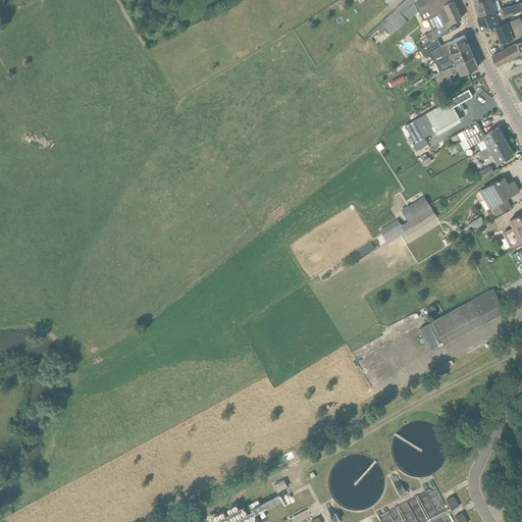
[(418,11),(413,2),(417,0),(416,0),(406,0),(396,8),(385,18),(387,21),(383,25),(386,29),(392,34),(407,20),(418,11)]
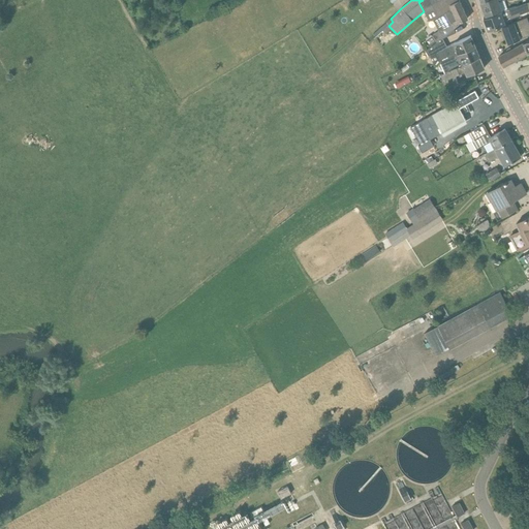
[(423,0),(418,2),(424,11),(429,21),(432,20),(437,17),(452,9),(449,6),(460,2),(459,1),(458,0),(440,0),(439,1),(438,1),(436,0),(436,1),(435,0),(423,0)]
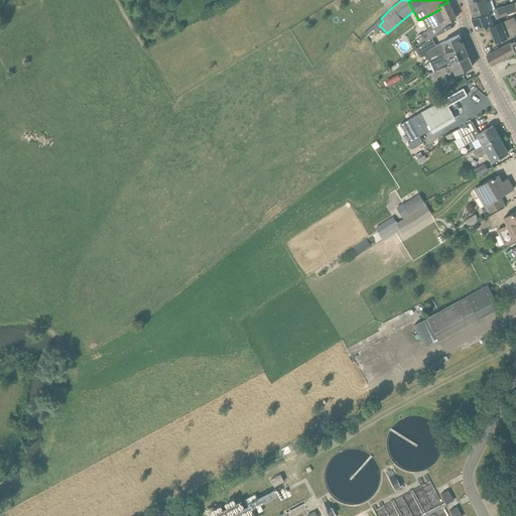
[(490,0),(477,0),(470,3),(475,17),(490,11),(487,2),(490,1),(490,0)]
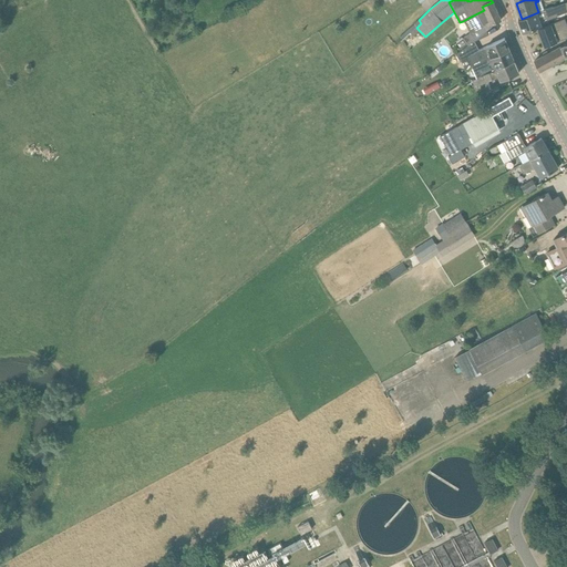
[(523,33),(542,26),(539,20),(546,18),(547,20),(566,12),(566,10),(566,9),(566,1),(538,12),(522,19),(518,20),(523,33)]
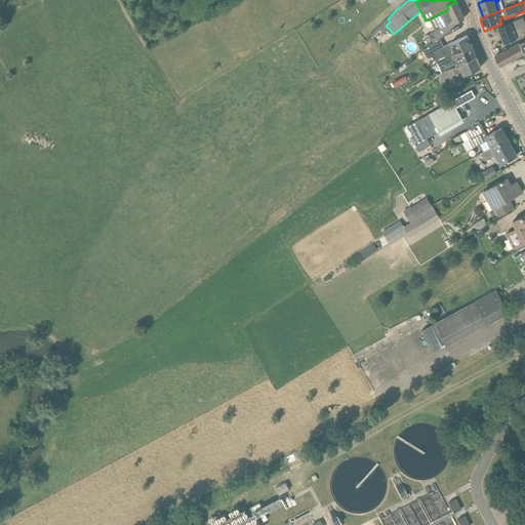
[(455,24),(455,23),(463,18),(456,2),(446,6),(448,9),(434,16),(429,19),(435,31),(429,35),(434,41),(439,37),(451,28),(455,24)]
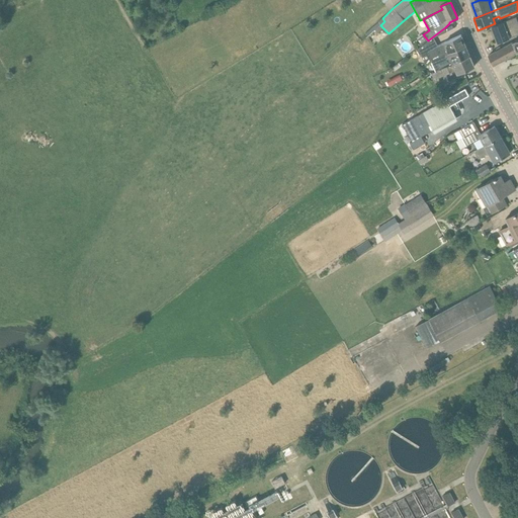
[(517,22),(516,17),(492,27),(498,42),(517,33),(517,22)]
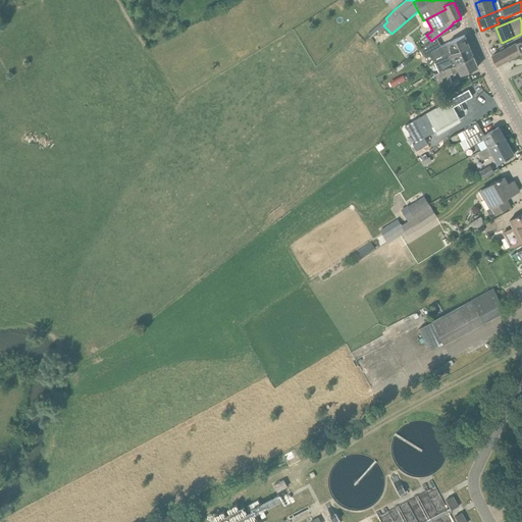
[(383,25),(377,31),(380,34),(386,29),(383,25)]
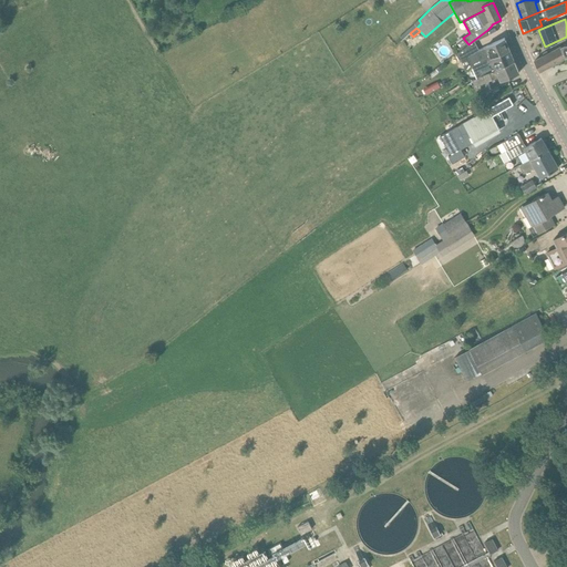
[(474,40),(475,42),(490,34),(487,30),(474,40)]
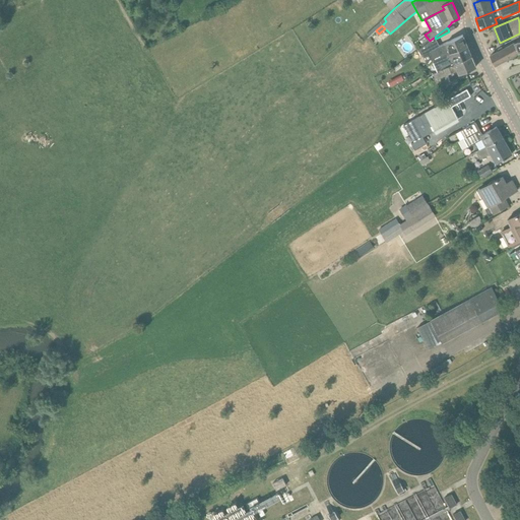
[(463,36),(453,40),(440,46),(436,39),(435,37),(430,41),(430,42),(417,51),(421,57),(429,54),(432,61),(433,61),(467,46),(463,36)]
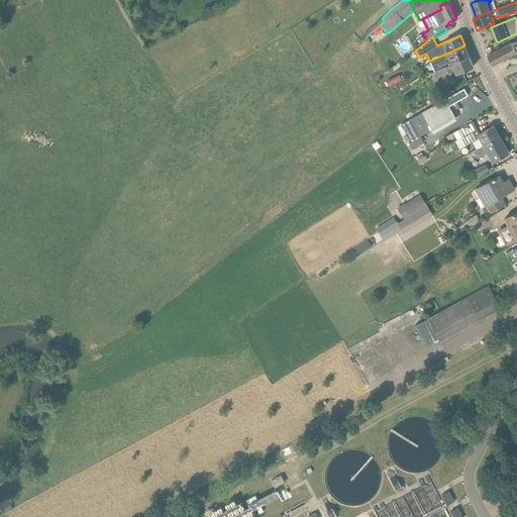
[(516,53),(515,52),(512,43),(503,47),(500,49),(499,47),(495,49),(496,52),(487,57),(492,65),(516,53)]
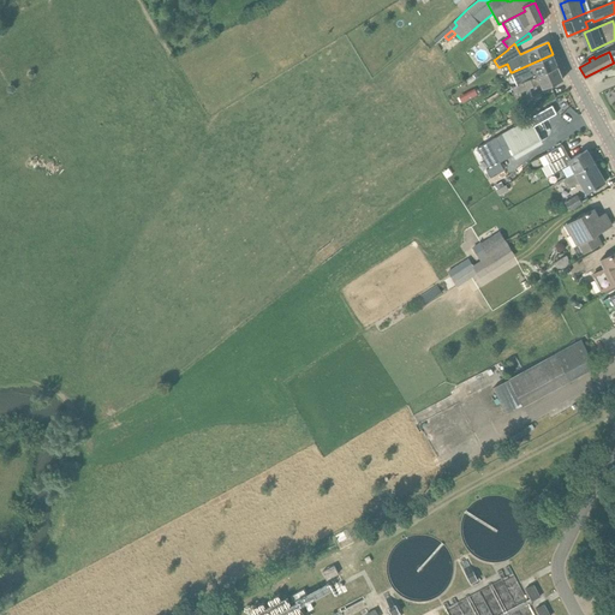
[(517,85),(557,66),(553,54),(512,72),(517,85)]
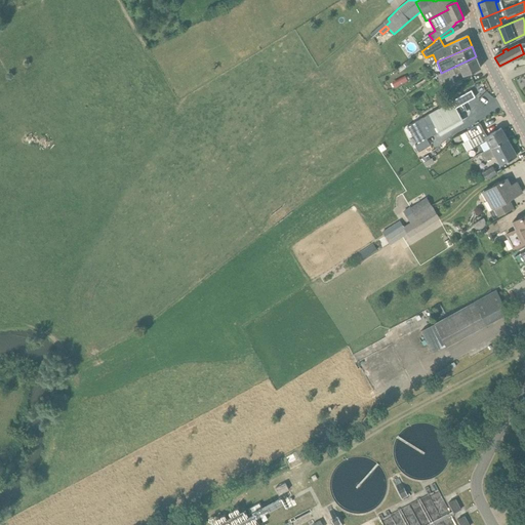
[(465,75),(472,72),(481,68),(476,56),(441,73),(437,75),(440,81),(451,76),(455,82),(466,77),(465,75)]
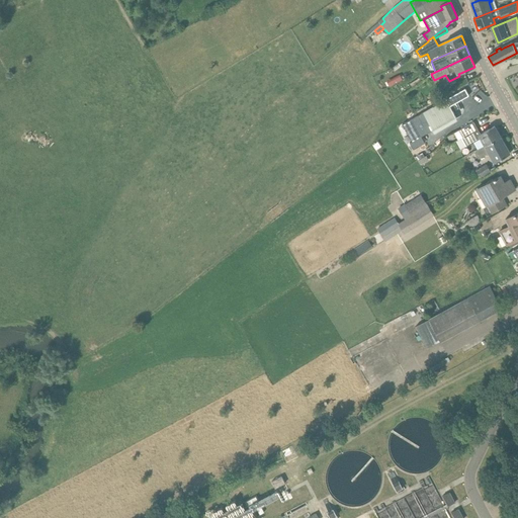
[(417,79),(410,84),(412,87),(420,83),(417,79)]
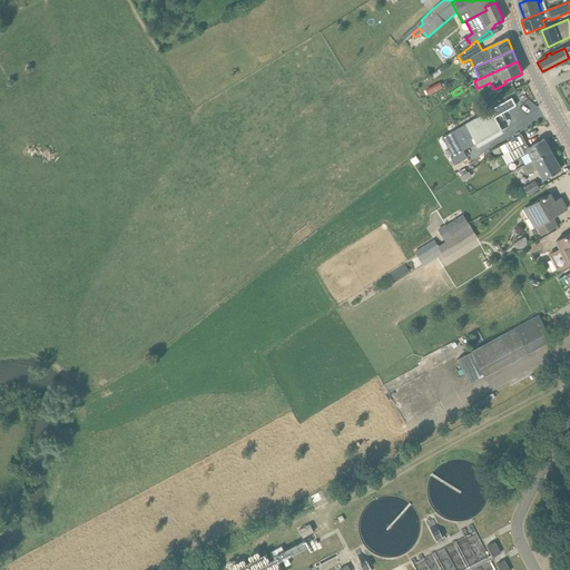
[(478,143),(492,135),(501,129),(494,117),(516,106),(511,98),(459,127),(442,136),(448,146),(450,145),(454,155),(451,157),(455,164),(468,157),(463,150),(478,143)]
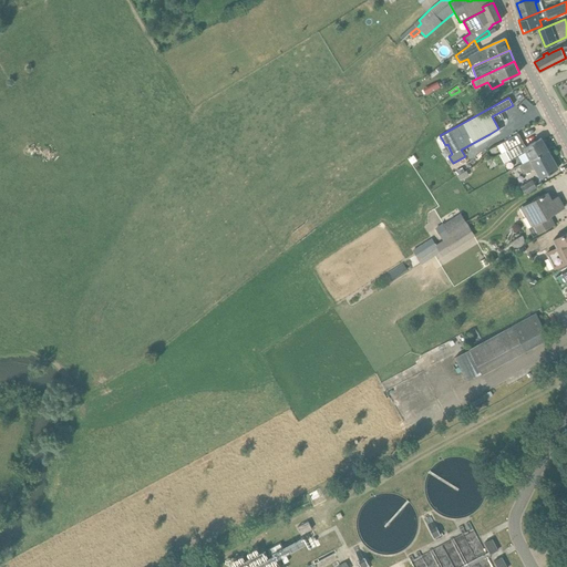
[(519,166),(547,150),(542,138),(526,147),(518,134),(497,146),(502,154),(506,151),(512,160),(518,156),(523,164),(519,166)]
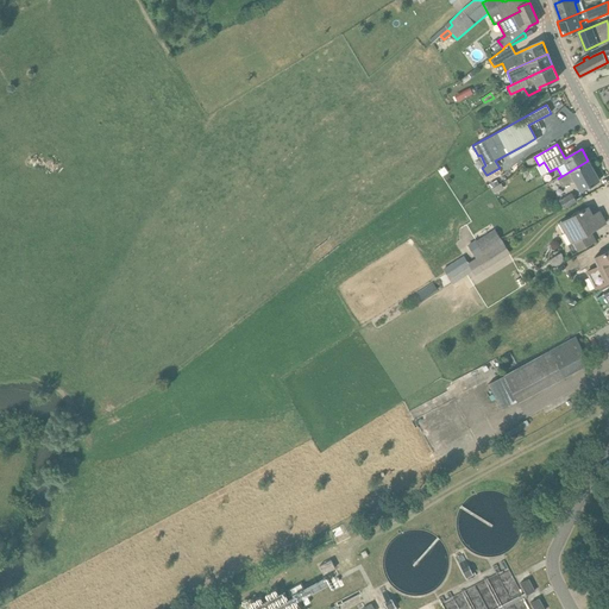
[(444,175),(458,167),(454,161),(440,170),(444,175)]
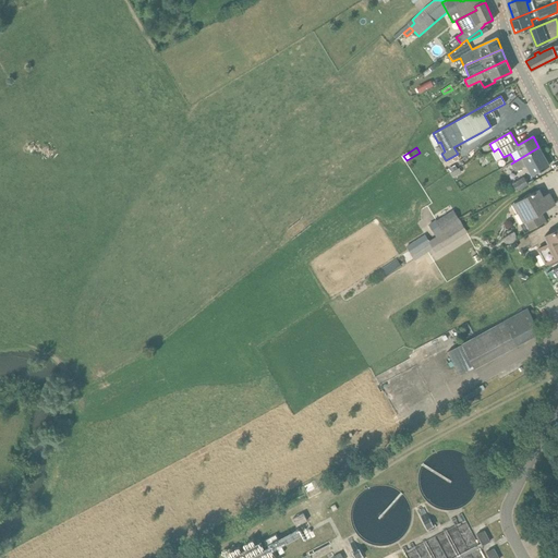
[(532,176),(540,171),(549,166),(538,147),(511,164),(516,171),(526,166),(532,176)]
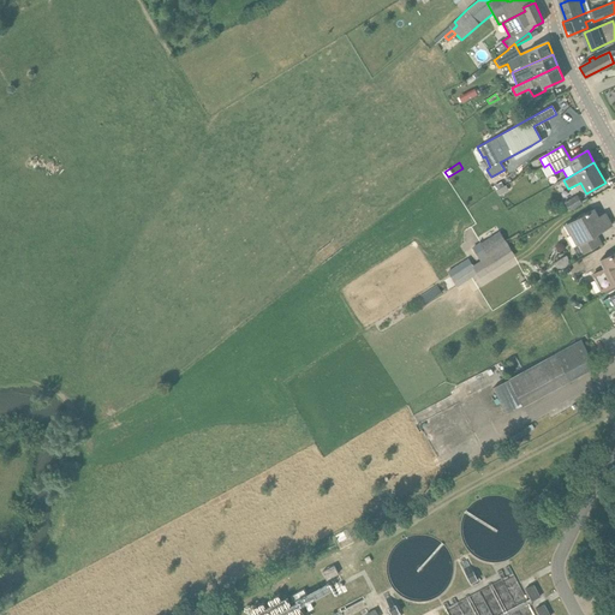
[(496,190),(499,196),(508,191),(506,185),(503,186),(500,187),(496,190)]
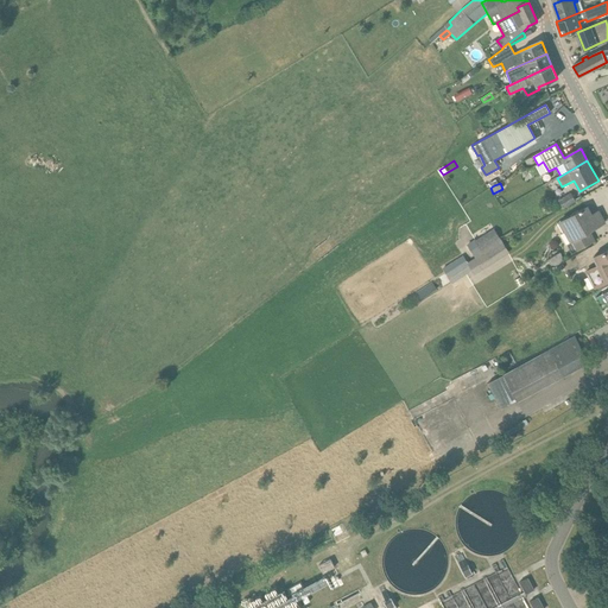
[(571,194),(558,200),(563,208),(576,201),(571,194)]
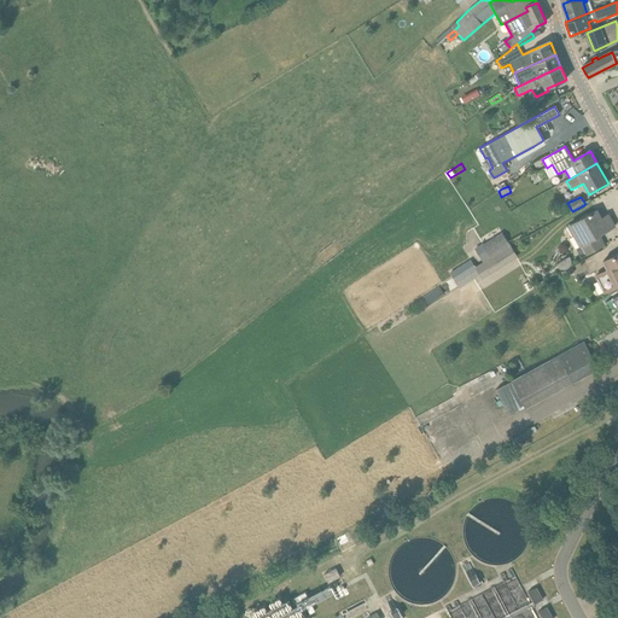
[(604,217),(600,220),(595,210),(567,226),(579,248),(582,245),(587,255),(602,245),(598,235),(614,227),(610,219),(605,221),(604,217)]
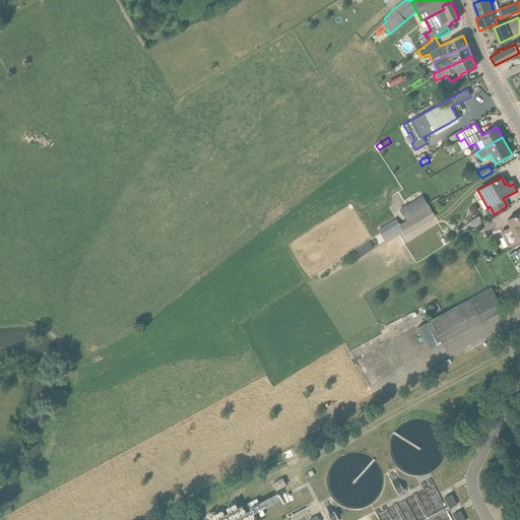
[(400,210),(406,220),(429,207),(421,196),(400,210)]
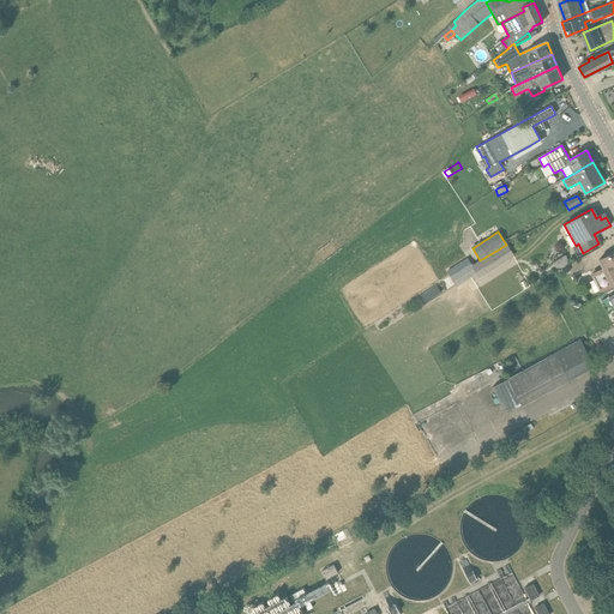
[(593,276),(601,290),(613,283),(613,251),(600,259),(605,269),(593,276)]
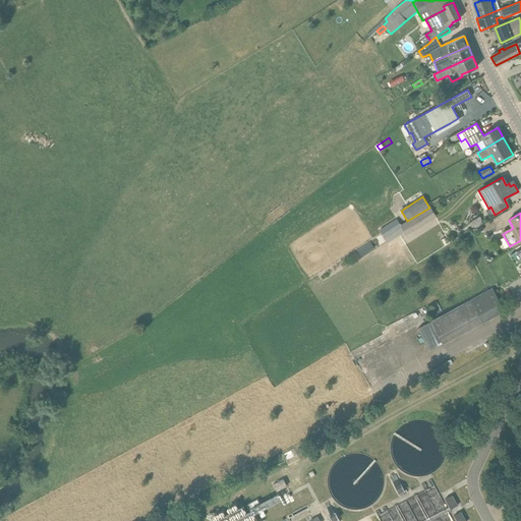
[(410,225),(413,231),(427,223),(423,216),(410,225)]
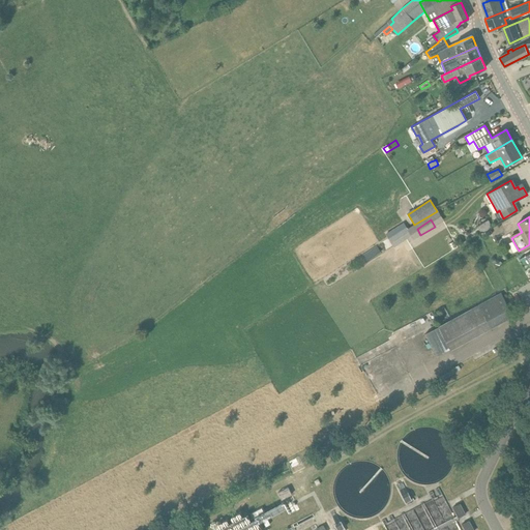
[(388,238),(392,244),(404,237),(400,231),(396,234),(390,237),(388,238)]
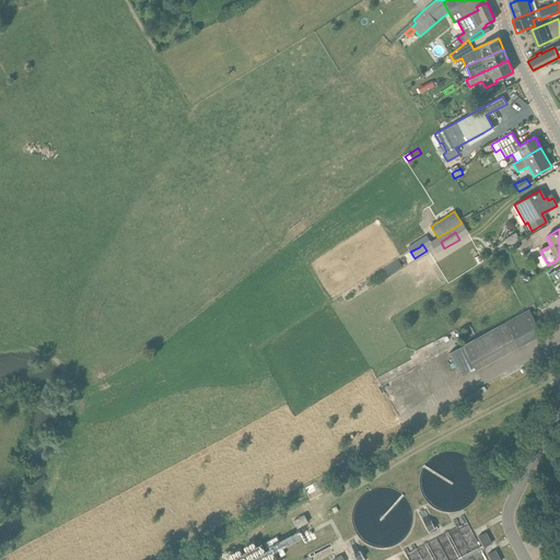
[(541,334),(537,324),(529,310),(467,342),(481,366),(541,334)]
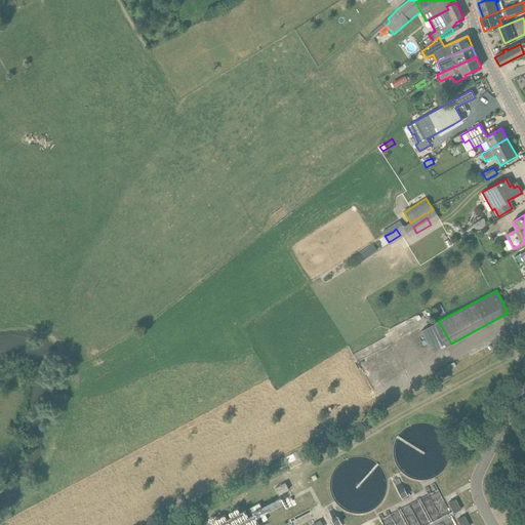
[(433,353),(451,344),(438,321),(434,323),(420,331),(433,353)]
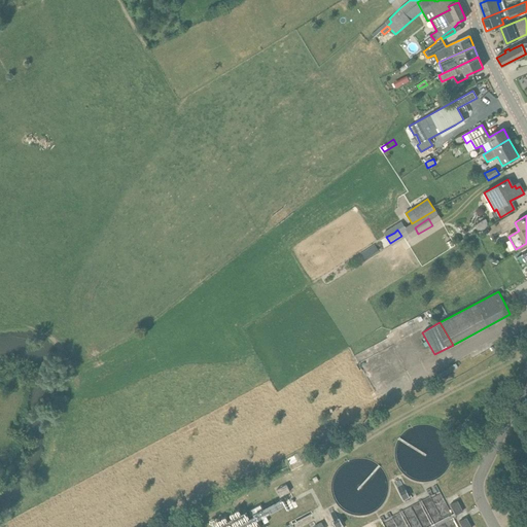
[(394,484),(399,493),(403,500),(405,502),(411,499),(410,497),(406,490),(400,481),(394,484)]
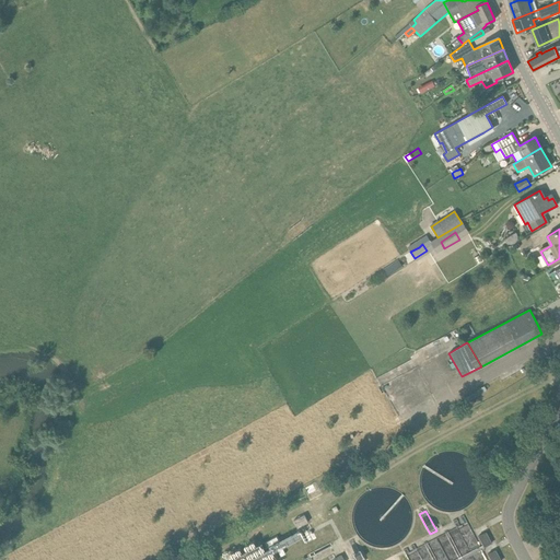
[(294,521),(298,528),(308,523),(304,515),(294,521)]
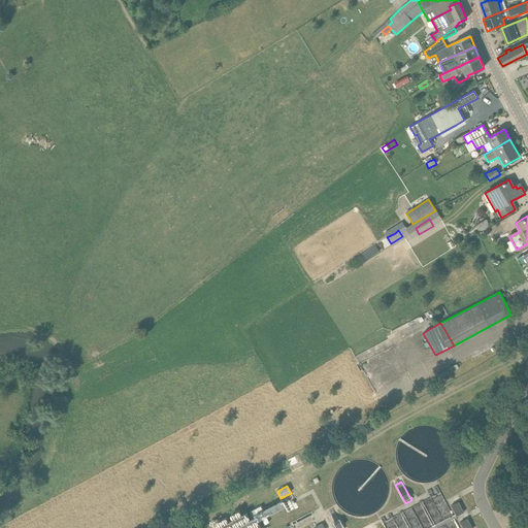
[(451,506),(457,517),(464,513),(458,502),(451,506)]
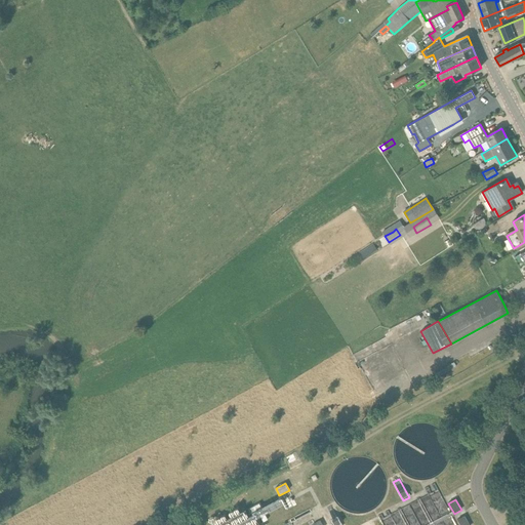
[(264,506),(264,505),(253,512),(255,516),(267,509),(264,506)]
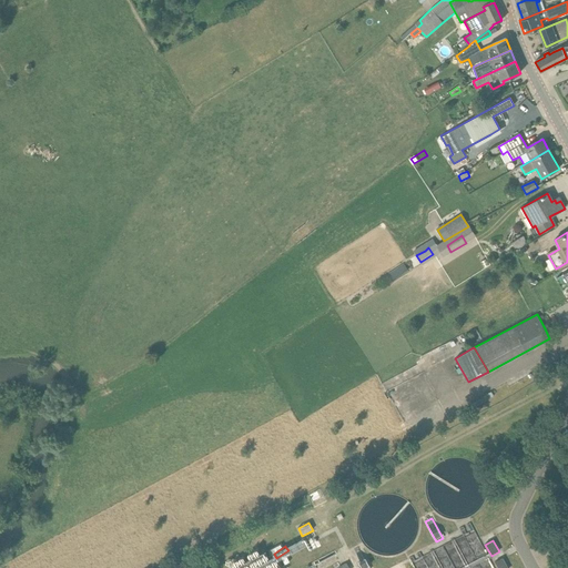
[(368,567),(369,566),(365,558),(364,559),(361,553),(358,547),(354,549),(356,554),(359,561),(358,561),(362,567),(368,567)]
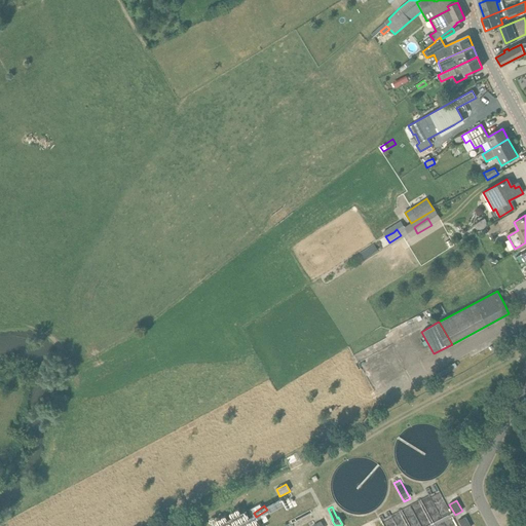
[(460,525),(471,525),(465,517),(458,521),(460,525)]
